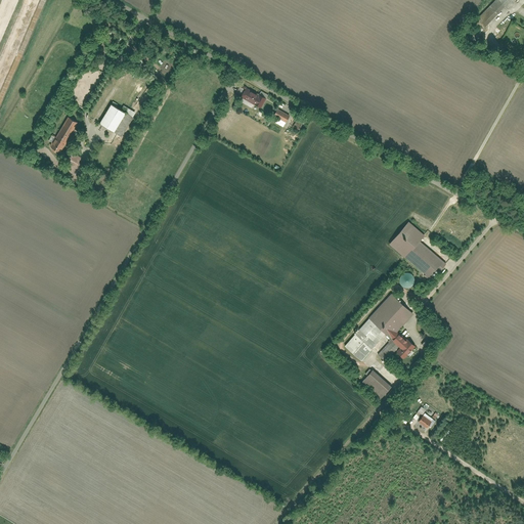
[(487,26),(506,7),(498,0),(495,0),(479,17),(487,26)]
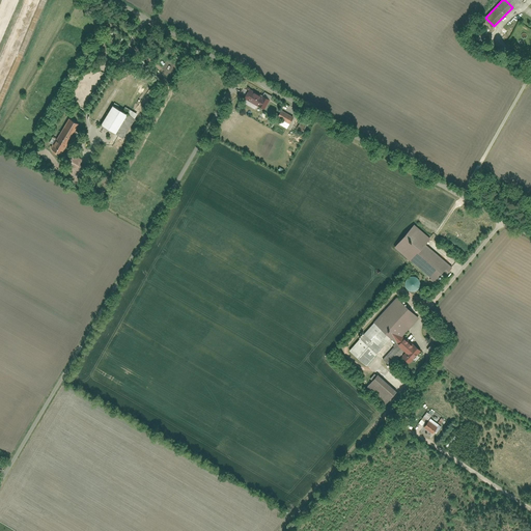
[(506,0),(515,9),(524,0),(506,0)]
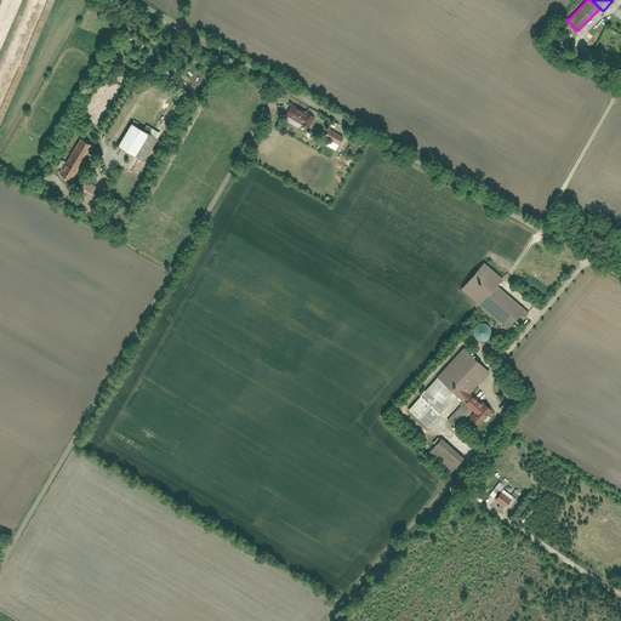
[(118,28),(113,44),(119,46),(124,30),(118,28)]
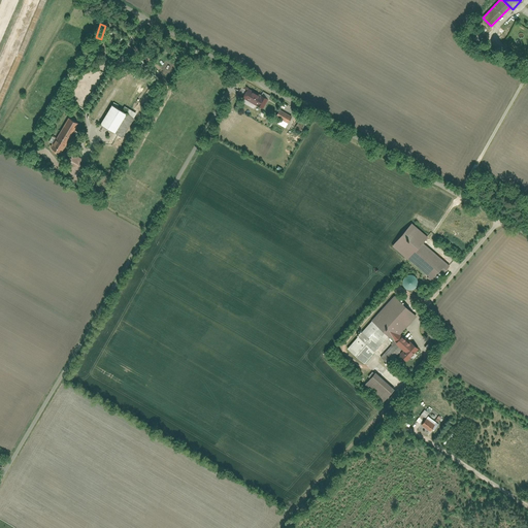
[(268,99),(249,89),(244,98),(264,108),(268,99)]
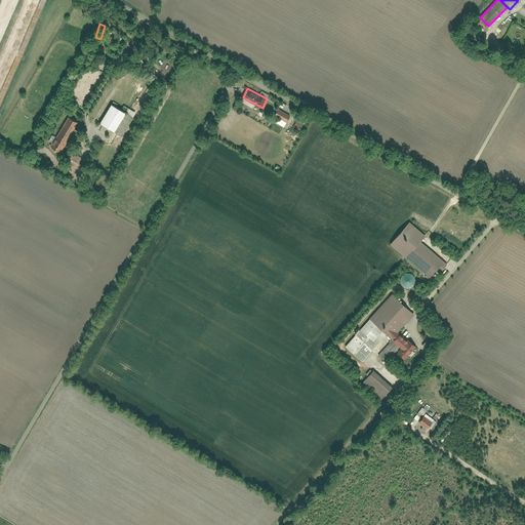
[(113,105),(101,124),(115,133),(127,114),(113,105)]
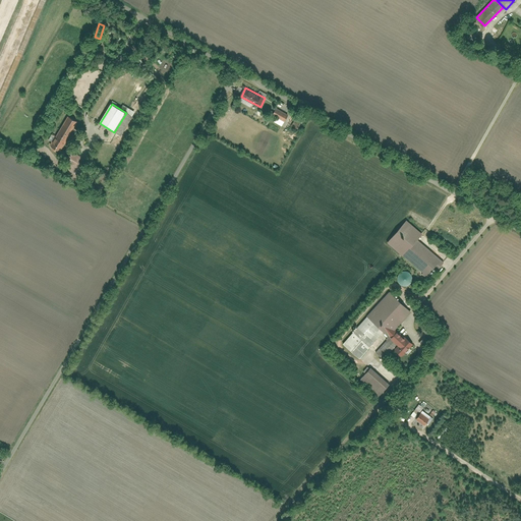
[(277,108),(273,115),(285,122),(289,115),(277,108)]
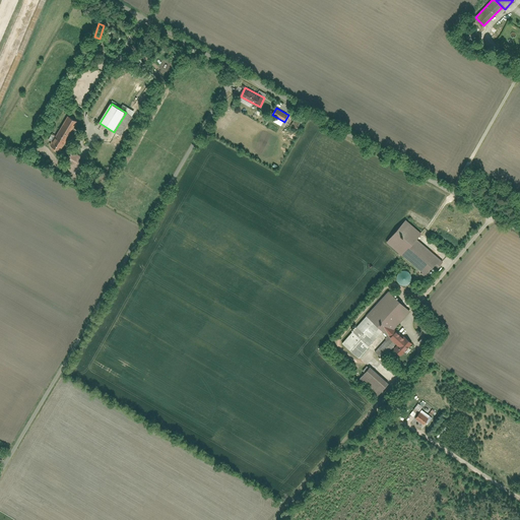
[(51,146),(61,152),(79,122),(69,116),(51,146)]
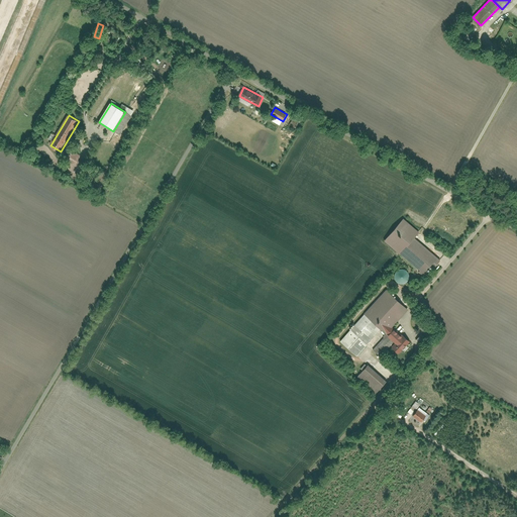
[(298,128),(302,117),(295,115),(291,125),(298,128)]
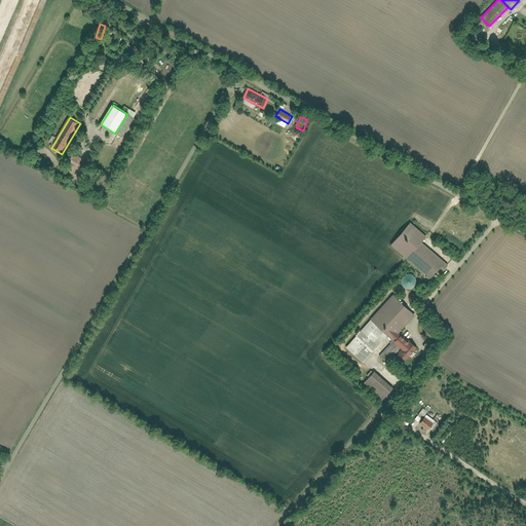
[(425,235),(409,222),(389,245),(406,258),(420,241),(425,235)]
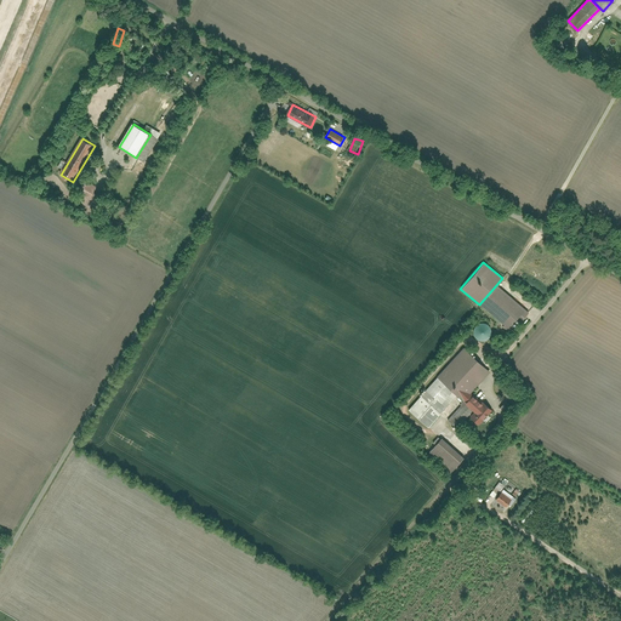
[(496,285),(479,305),(508,328),(517,318),(520,322),(529,312),(496,285)]
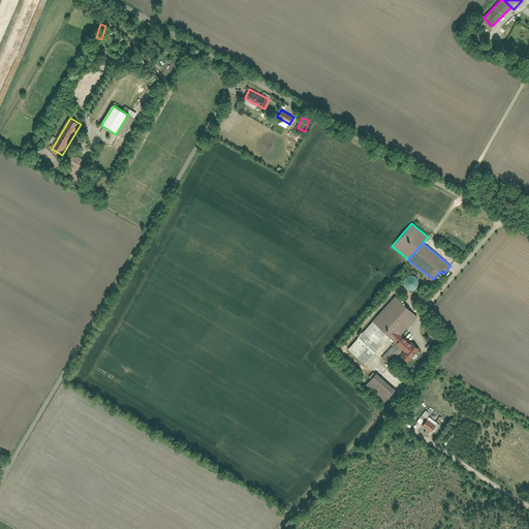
[(418,286),(418,284),(418,281),(417,279),(416,277),(414,276),(412,275),(409,275),(407,276),(405,278),(404,280),(403,283),(404,285),(405,287),(407,289),(410,290),(412,290),(414,289),(416,288),(418,286)]
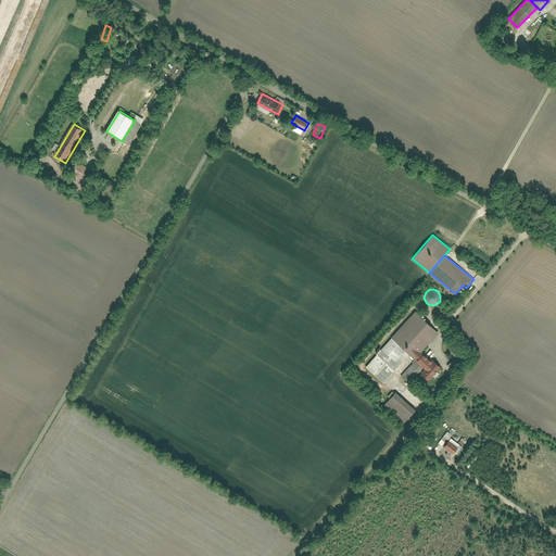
[(393,338),(415,358),(439,332),(417,312),(393,338)]
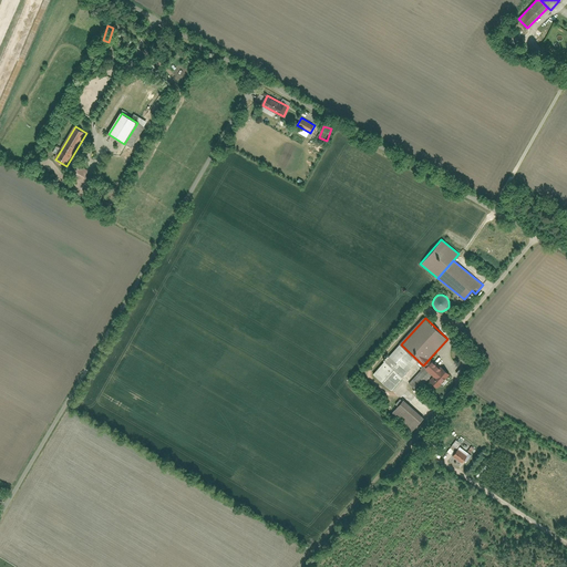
[(373,374),(392,390),(419,361),(401,344),(373,374)]
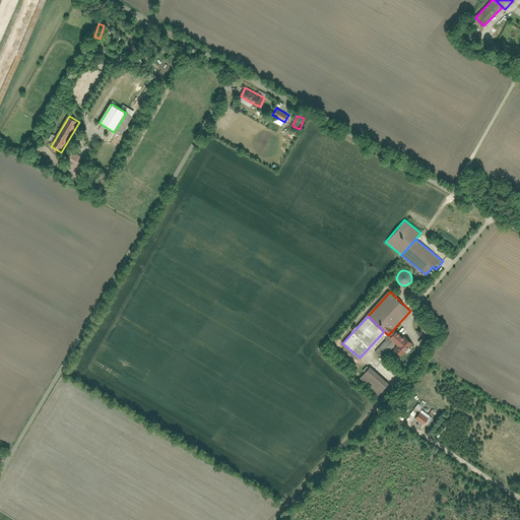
[(429,327),(425,332),(435,341),(439,336),(429,327)]
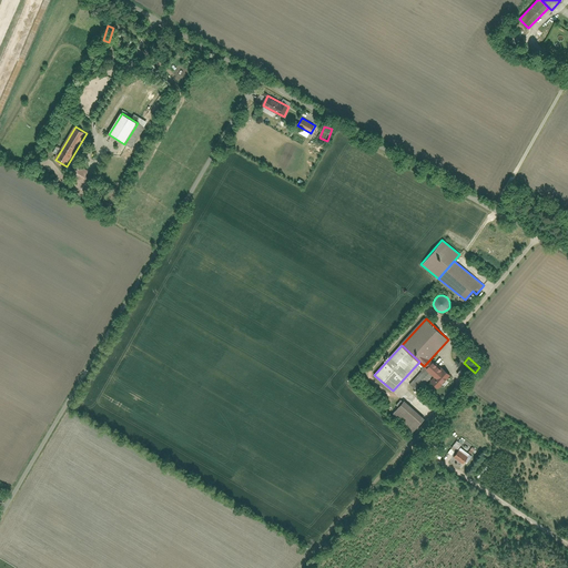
[(427,368),(436,377),(443,369),(434,361),(427,368)]
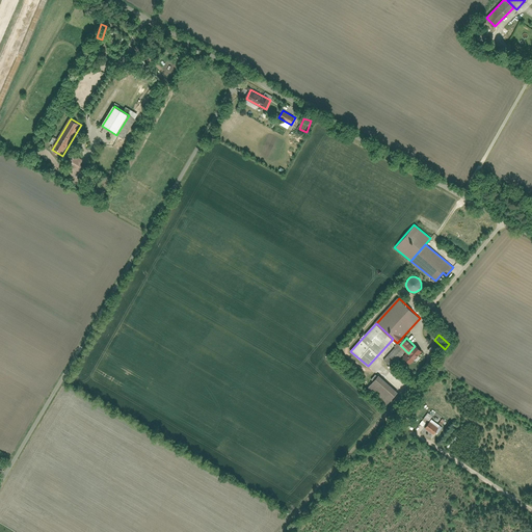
[(403,358),(409,364),(423,350),(417,344),(403,358)]
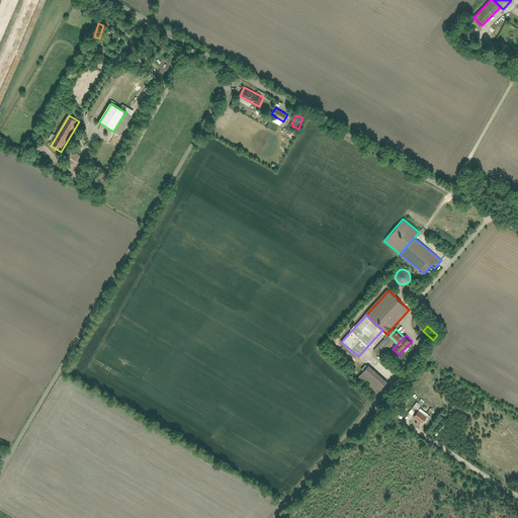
[(422,335),(417,341),(425,348),(430,342),(422,335)]
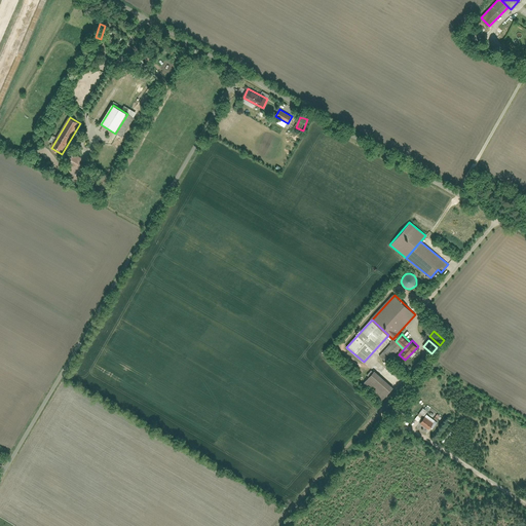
[(380,357),(387,364),(402,348),(393,341),(380,357)]
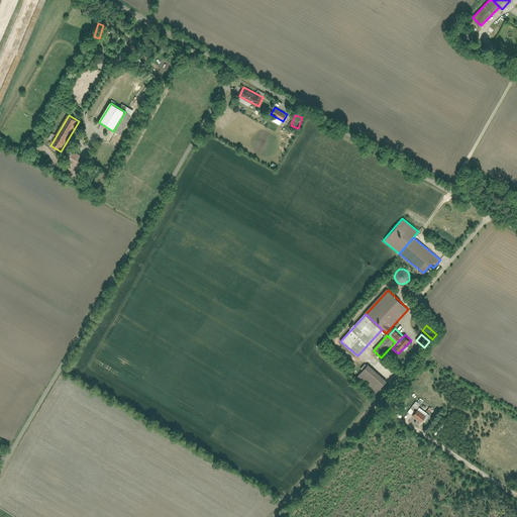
[(369,365),(357,377),(376,394),(387,382),(369,365)]
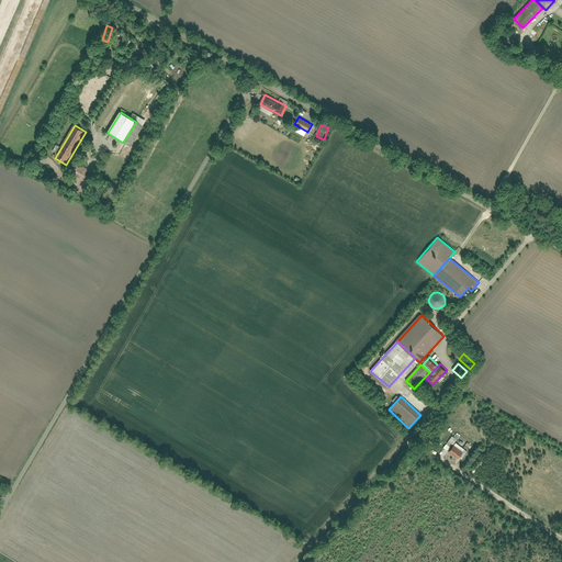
[(453,435),(449,441),(454,445),(458,438),(453,435)]
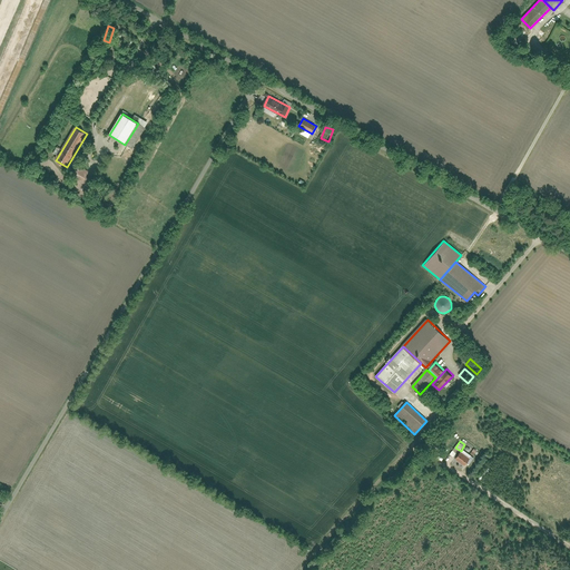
[(460,453),(455,460),(464,467),(470,460),(460,453)]
